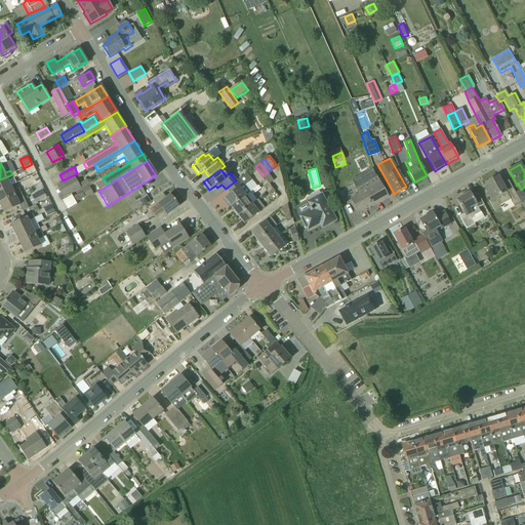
[(225,198),(225,199),(231,207),(246,195),(250,192),(244,184),(250,179),(245,173),(236,180),(226,189),(230,195),(225,198)]
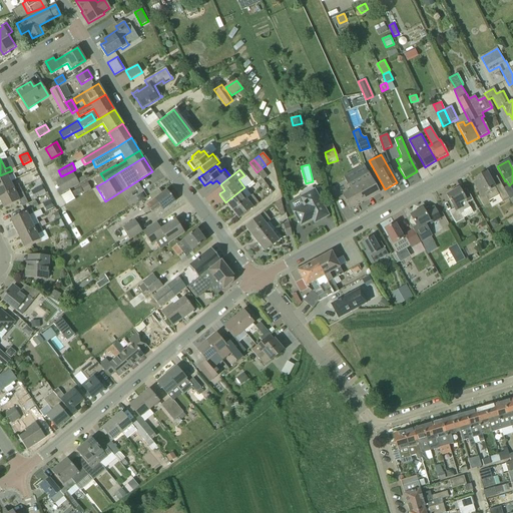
[(0,175),(0,186),(11,181),(9,176),(14,174),(12,170),(0,175)]
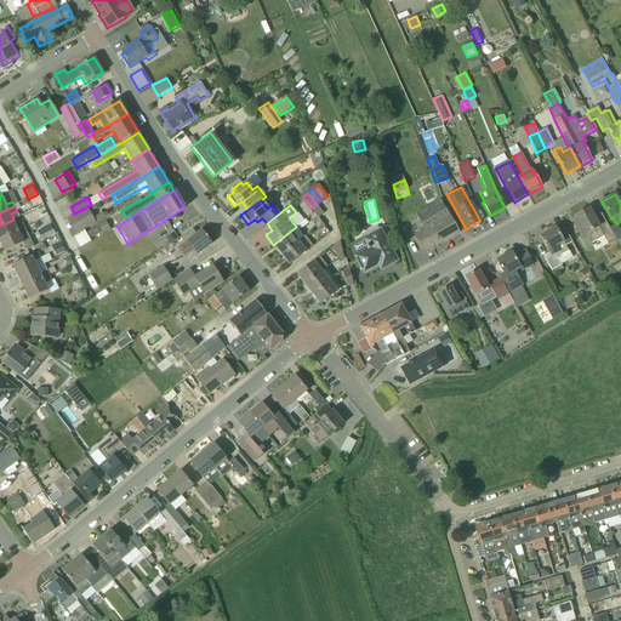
[(423,252),(460,232),(444,206),(419,221),(423,229),(414,235),(423,252)]
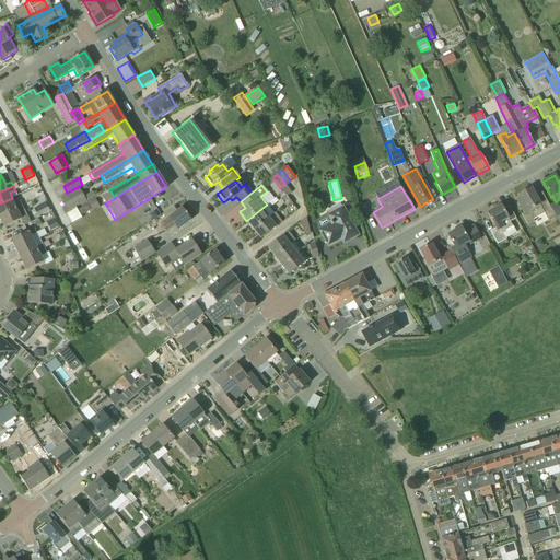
[(86,201),(79,188),(60,198),(68,211),(86,201)]
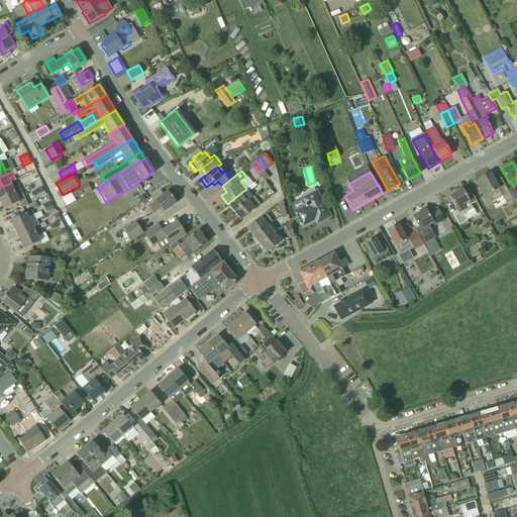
[(500,191),(490,174),(479,180),(480,183),(476,185),(483,197),(482,198),(488,208),(494,205),(492,203),(503,197),(507,205),(514,201),(508,190),(506,187),(500,191)]
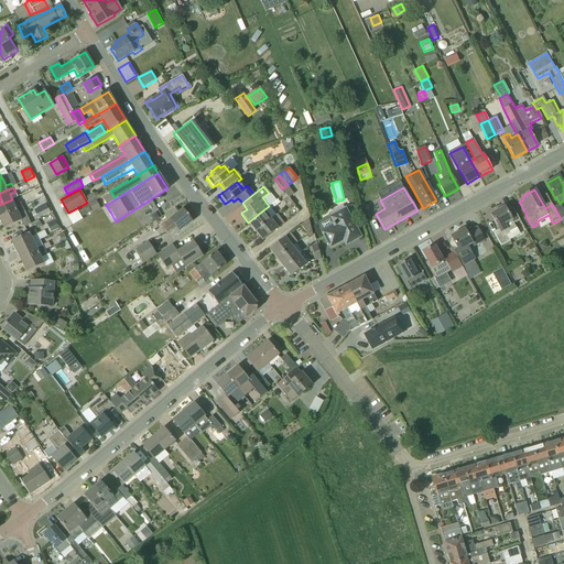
[(282,201),(288,207),(293,203),(289,198),(288,196),(282,201)]
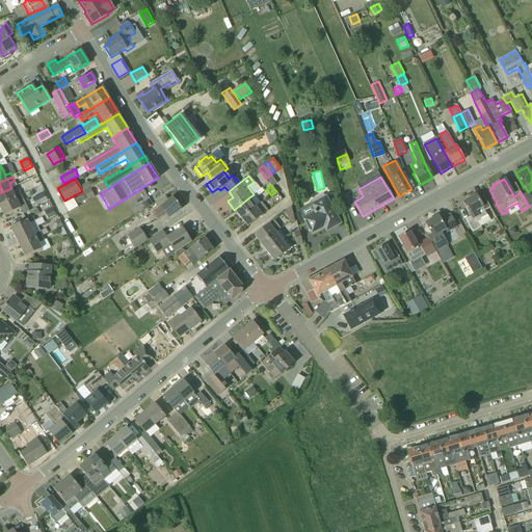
[(0,206),(22,195),(20,191),(14,193),(11,188),(0,193),(0,206)]
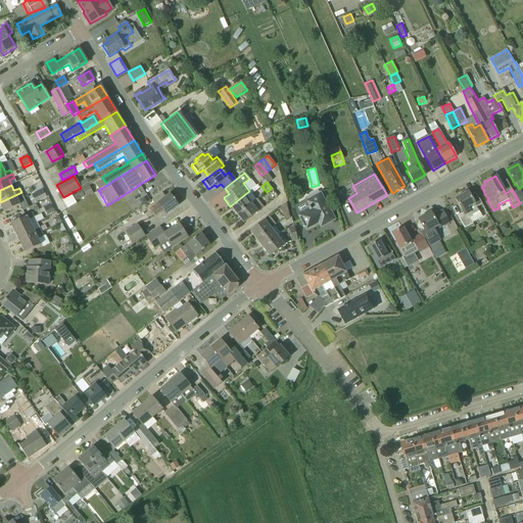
[(249,191),(252,194),(259,188),(257,185),(256,186),(249,191)]
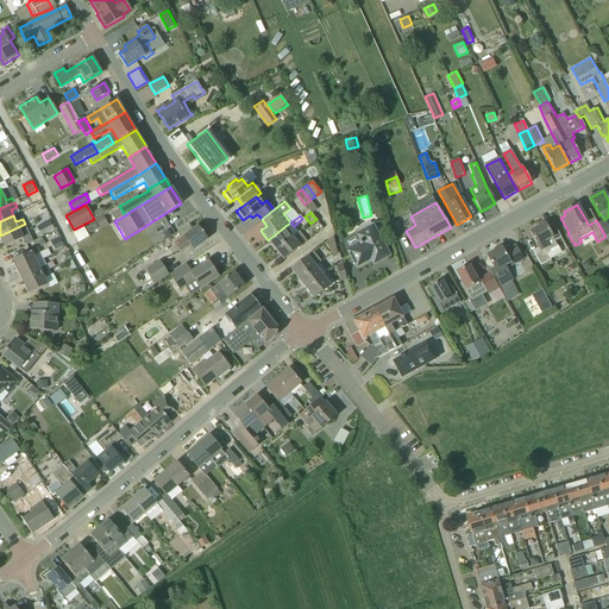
[(105,217),(96,221),(100,228),(108,224),(105,217)]
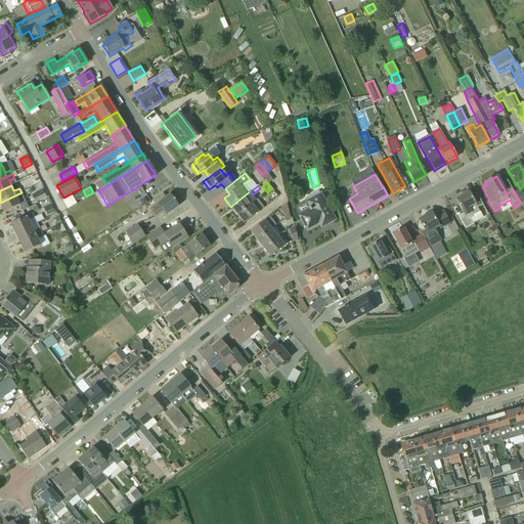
[(520,189),(515,192),(521,204),(523,202),(523,195),(520,189)]
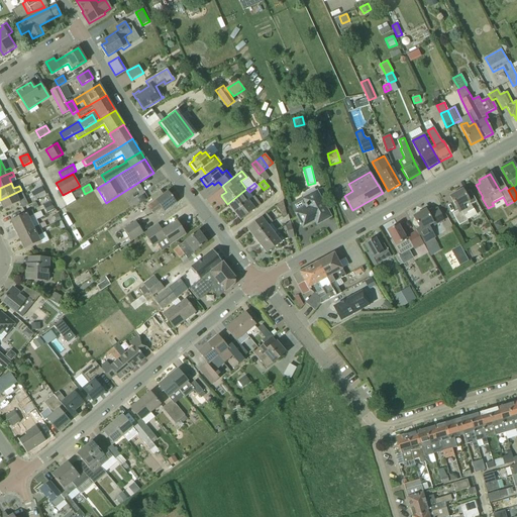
[(42,188),(32,193),(35,200),(46,195),(42,188)]
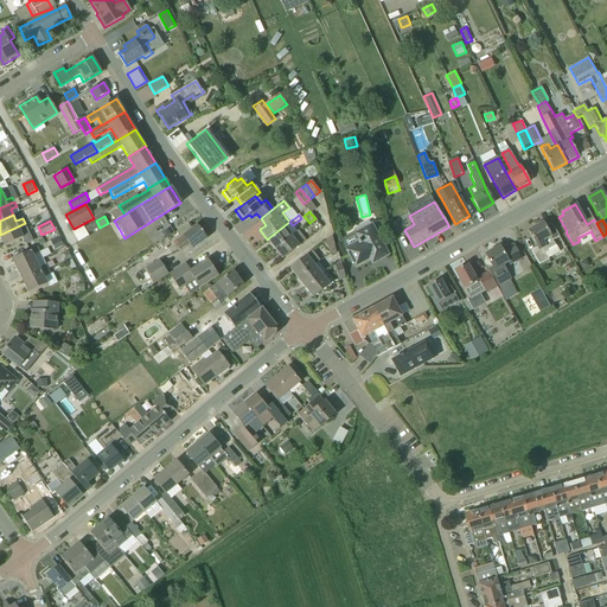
[(87,234),(98,228),(95,222),(84,228),(87,234)]
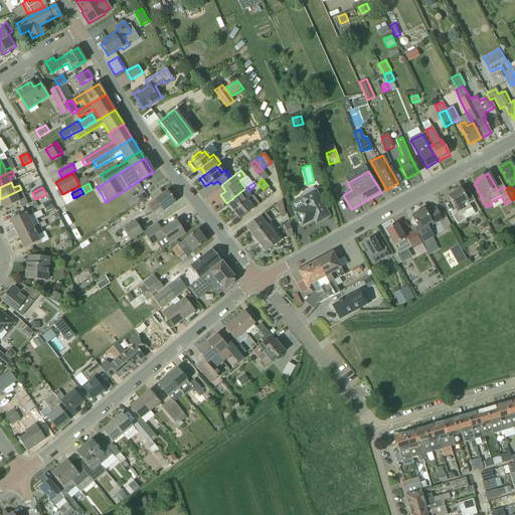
[(28,204),(21,189),(0,199),(0,200),(4,209),(19,201),(22,207),(28,204)]
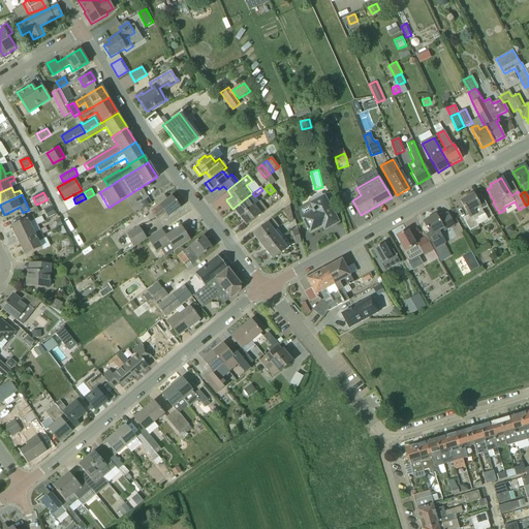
[(312,211),(301,217),(310,232),(327,223),(329,227),(339,222),(323,194),(308,203),(312,211)]
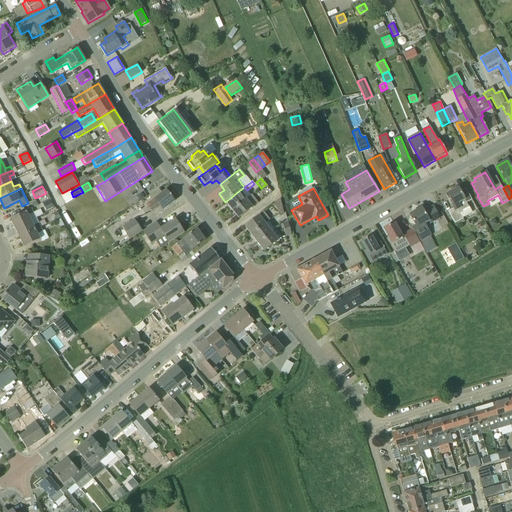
[(462,213),(462,212),(469,208),(458,188),(445,195),(453,209),(448,213),(454,224),(462,220),(459,215),(462,213)]
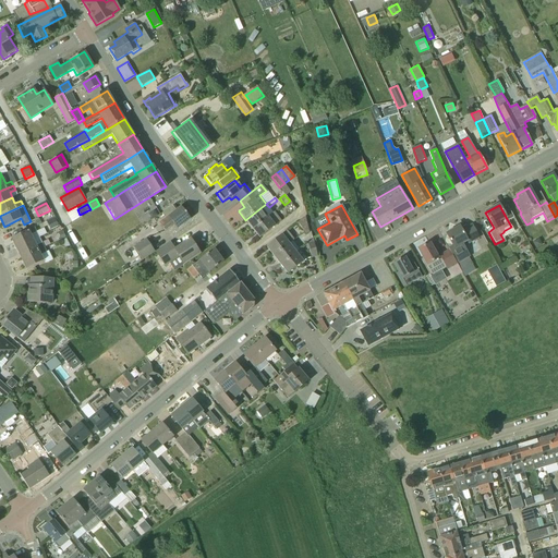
[(177,229),(191,218),(181,206),(159,223),(165,231),(173,225),(177,229)]
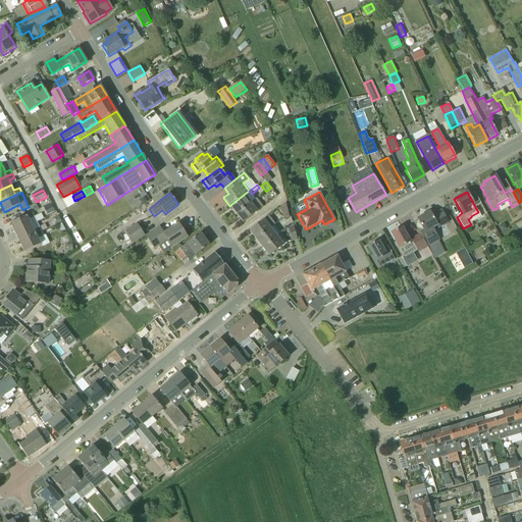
[(245,194),(229,206),(237,214),(251,203),(245,194)]
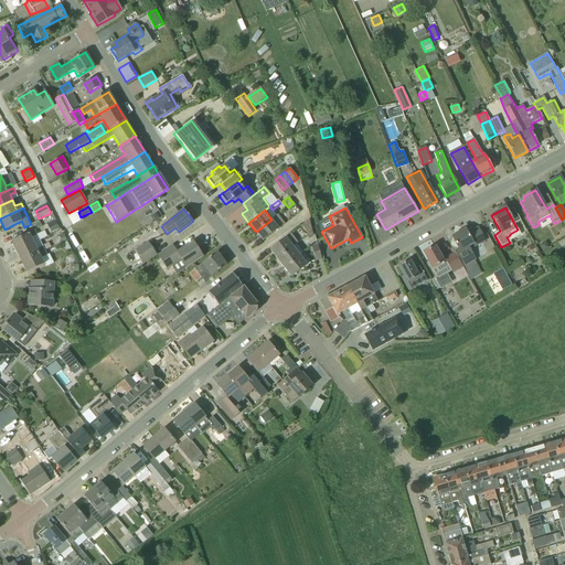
[(300,226),(307,235),(312,232),(309,219),(300,226)]
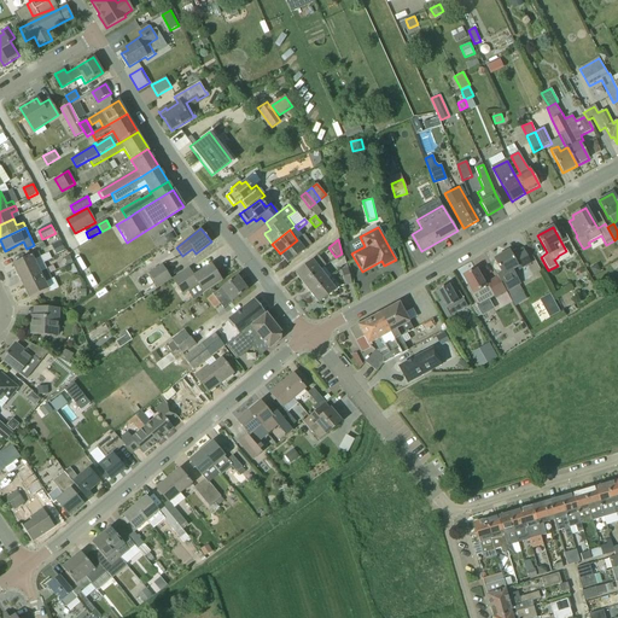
[(52,245),(57,255),(65,250),(60,240),(52,245)]
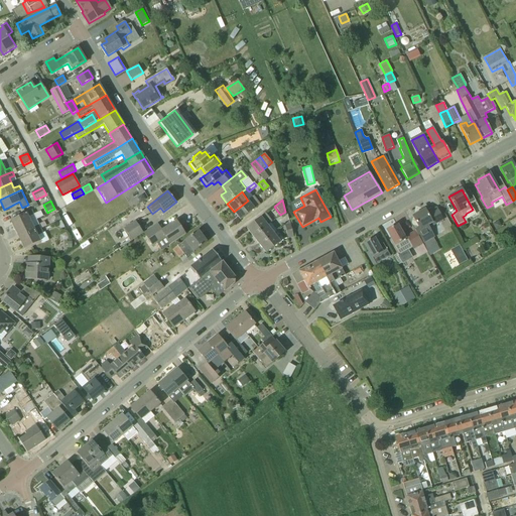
[(248,201),(234,212),(240,221),(255,209),(248,201)]
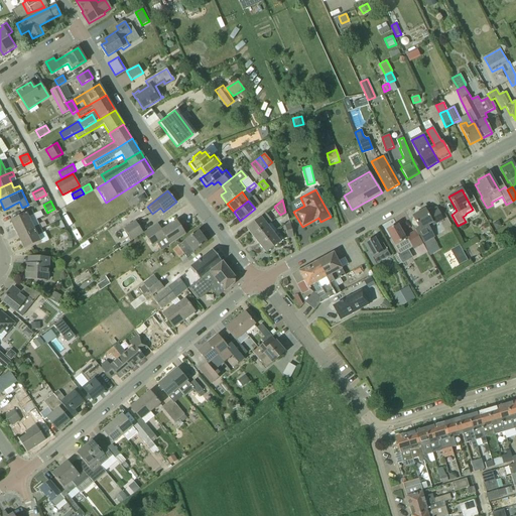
[(513,204),(504,207),(507,216),(515,213),(513,204)]
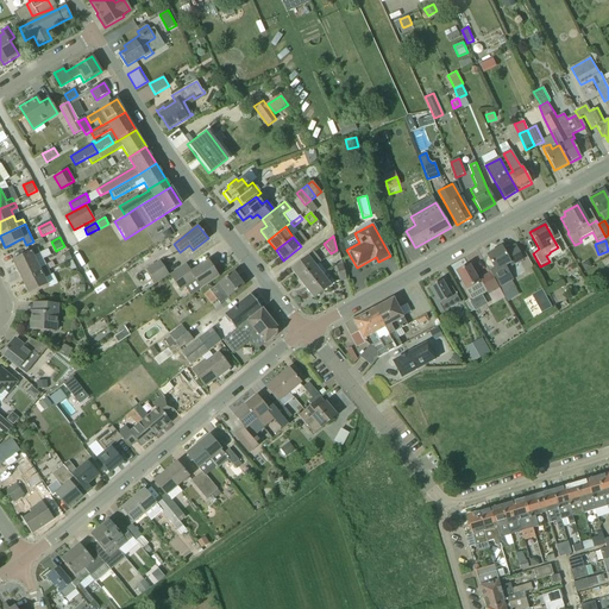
[(498,288),(512,281),(512,280),(504,267),(510,263),(512,267),(523,259),(515,245),(504,251),(502,248),(488,256),(495,269),(490,271),(491,274),(498,288)]
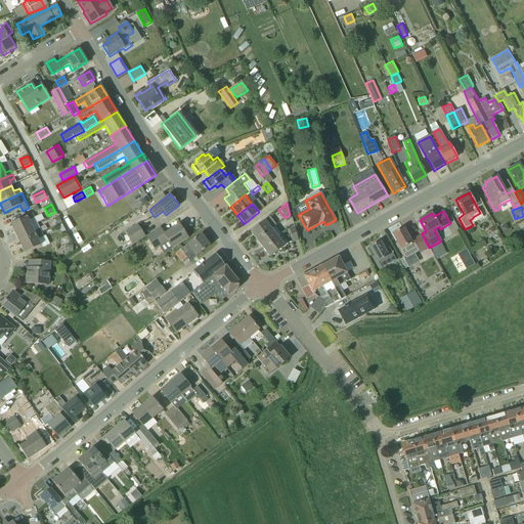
[(33,214),(11,224),(15,233),(32,226),(30,220),(35,218),(33,214)]
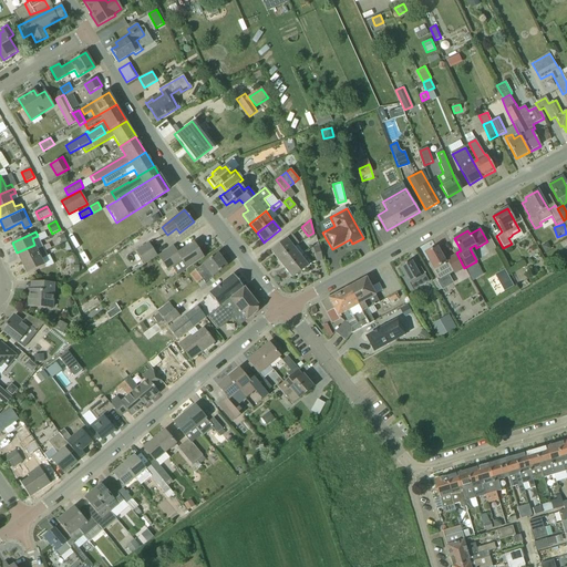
[(270,250),(278,260),(295,248),(300,244),(292,234),(270,250)]
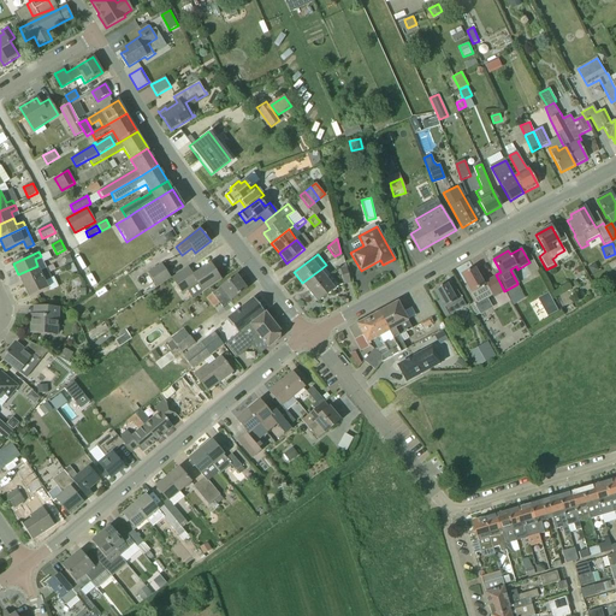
[(163,262),(148,271),(158,285),(172,277),(163,262)]
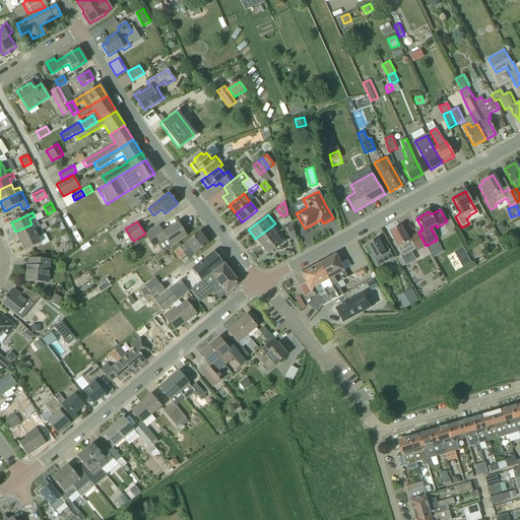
[(163,233),(158,225),(146,235),(154,248),(157,245),(163,253),(187,237),(178,222),(163,233)]
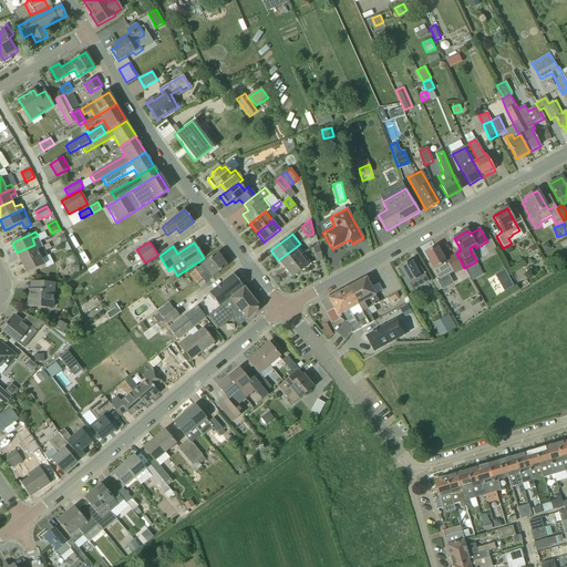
[(317,263),(322,260),(318,243),(312,247),(317,263)]
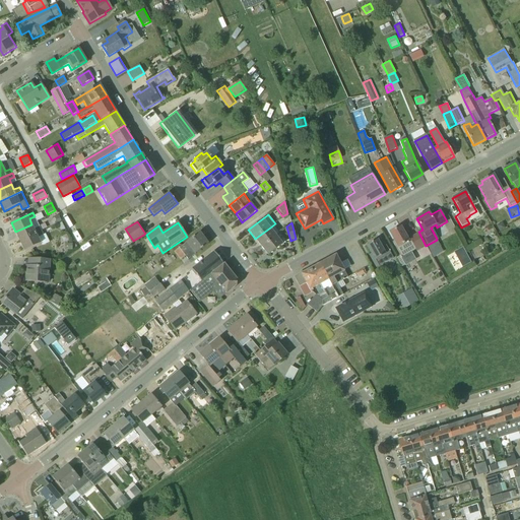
[(15,232),(20,242),(42,231),(40,226),(35,230),(31,224),(15,232)]
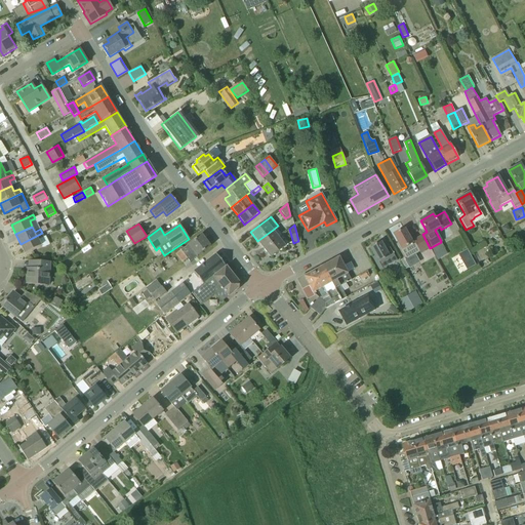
[(413,245),(404,229),(394,235),(399,243),(396,244),(405,259),(420,251),(415,243),(413,245)]
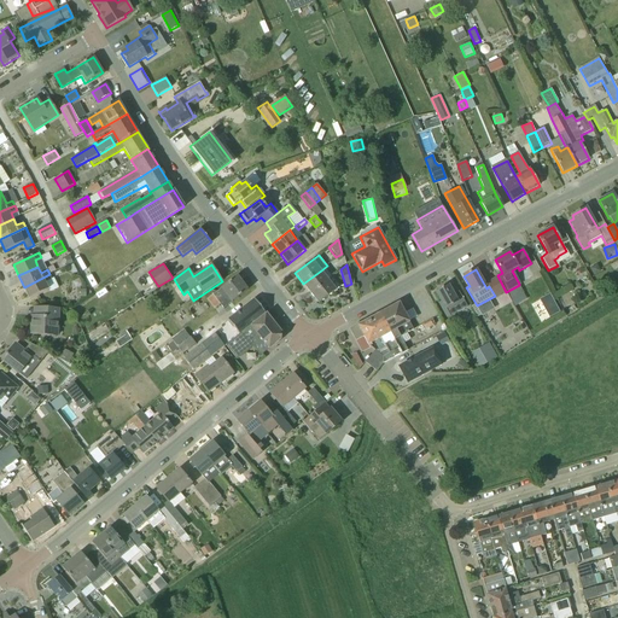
[(321,270),(303,284),(310,293),(328,280),(321,270)]
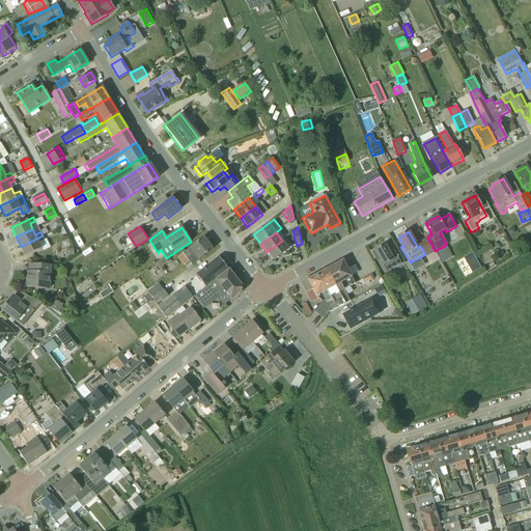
[(21,247),(26,256),(42,249),(39,243),(45,240),(43,235),(21,247)]
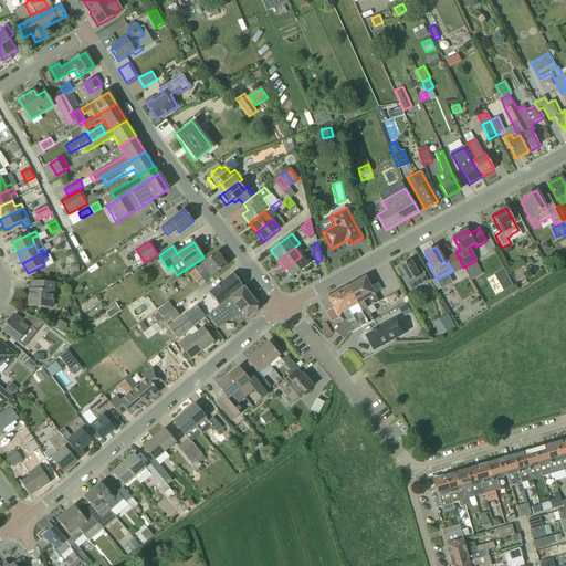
[(227,265),(217,253),(188,275),(195,284),(201,280),(203,283),(227,265)]
